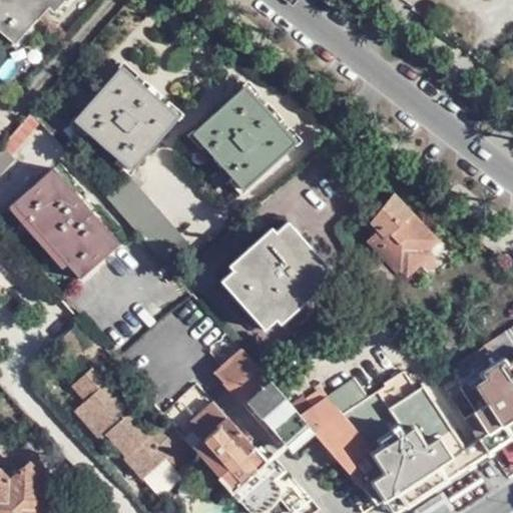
[(0,0),(0,18),(9,26),(15,20),(22,26),(34,13),(37,17),(39,18),(52,4),(55,0),(0,0)]
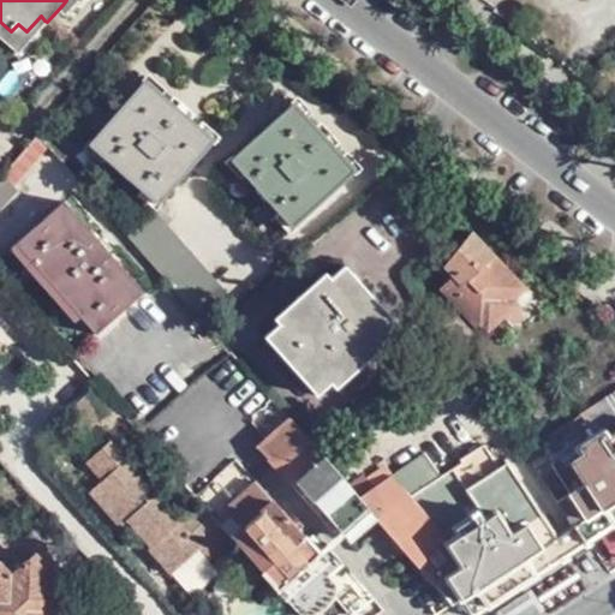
[(71,11),(78,0),(66,0),(63,5),(71,11)]
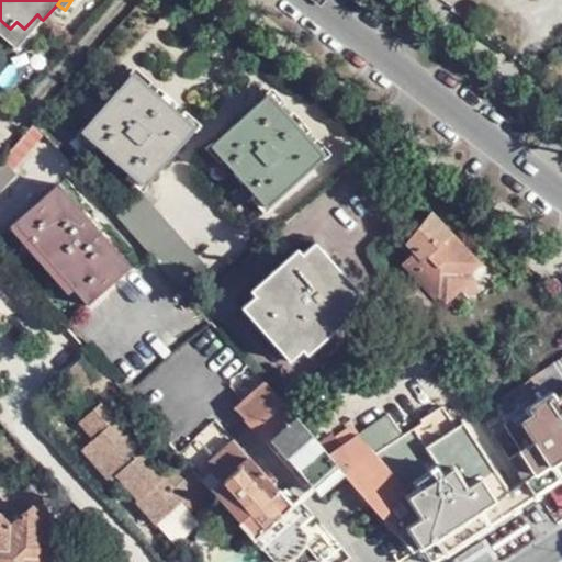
[(0,34),(17,47),(41,19),(37,14),(24,29),(17,22),(10,29),(0,20),(0,34)]
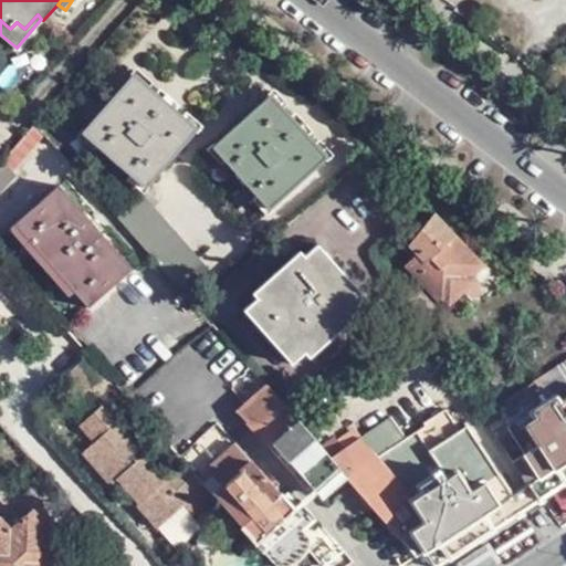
[(134,74),(83,134),(147,189),(198,129),(134,74)]
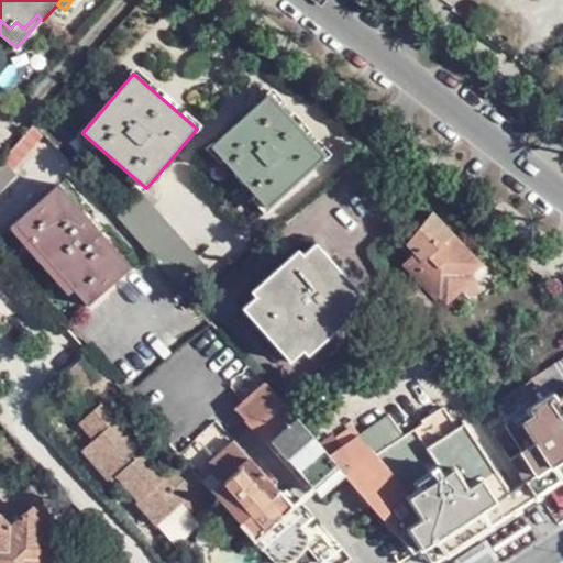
[(272,96),(216,146),(271,210),(328,159),(272,96)]
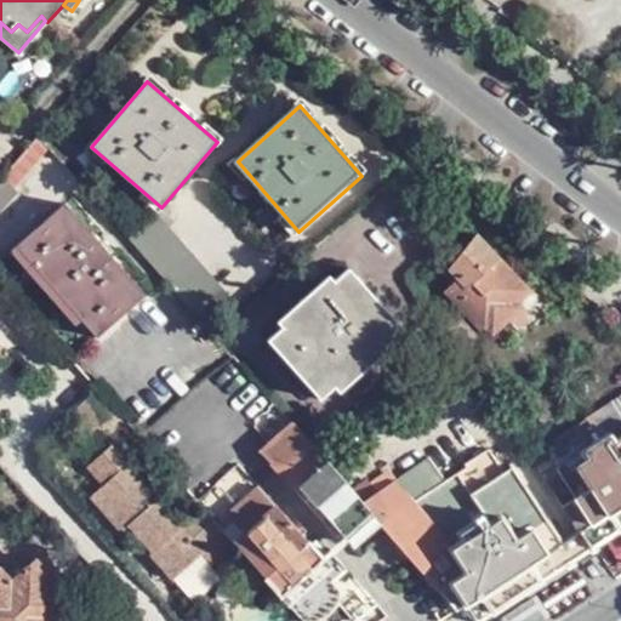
[(43,137),(7,180),(17,186),(51,146),(43,137)]
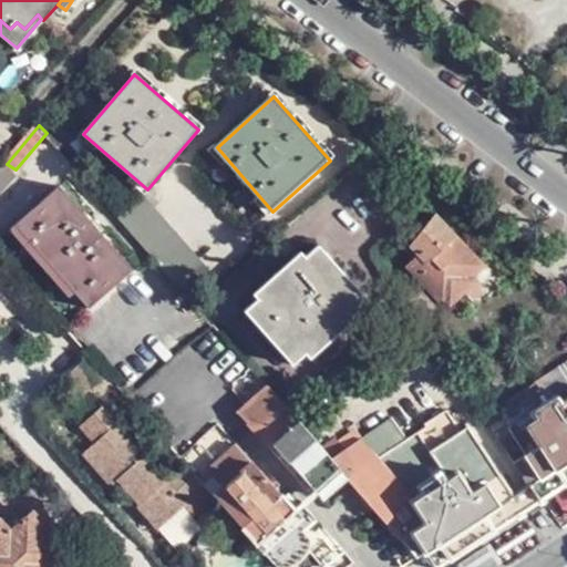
[(62,187),(19,226),(75,290),(92,309),(134,271),(62,187)]
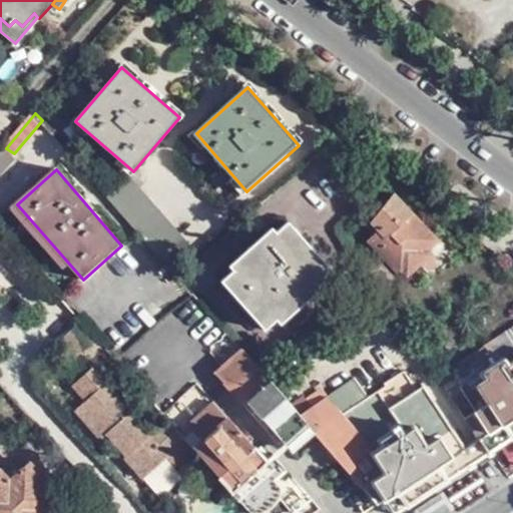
[(68,263),(17,204),(13,207),(63,267),(68,263)]
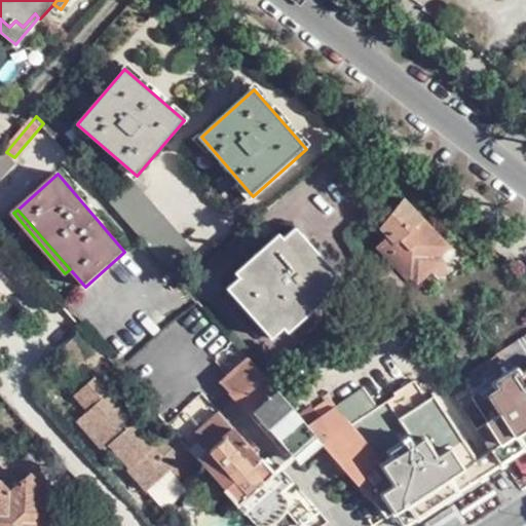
[(397,246),(384,256),(383,256),(409,284),(412,282),(416,286),(434,271),(428,266),(448,248),(416,211),(388,236),(397,246)]
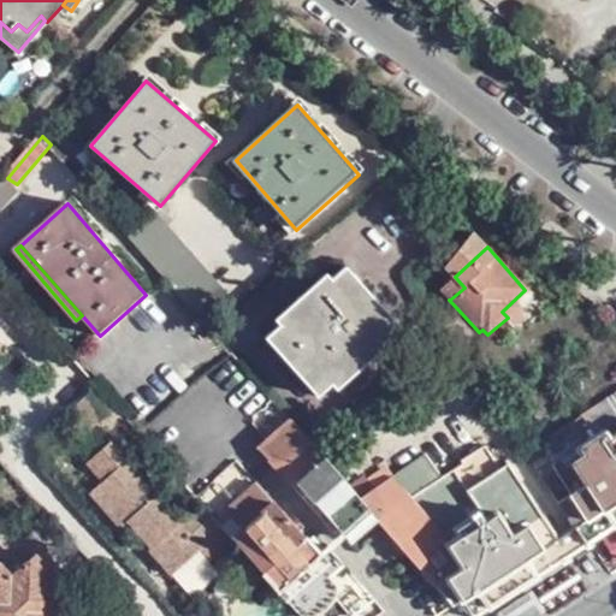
[(345,267),(267,338),(319,395),(337,379),(333,377),(378,337),(381,341),(398,324),(345,267)]
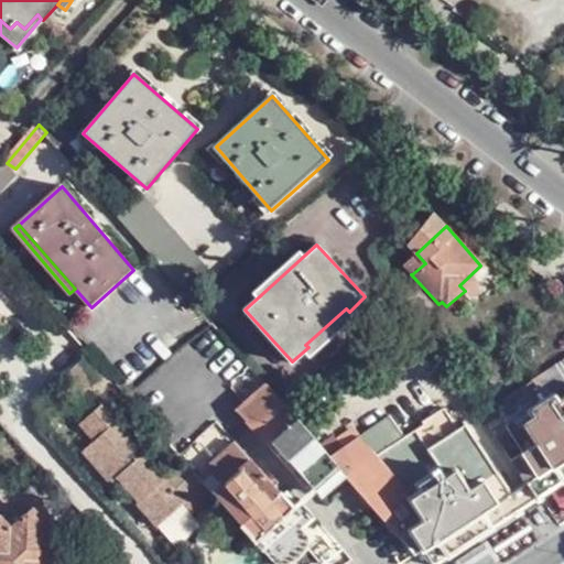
[(403,266),(412,274),(425,263),(416,253),(403,266)]
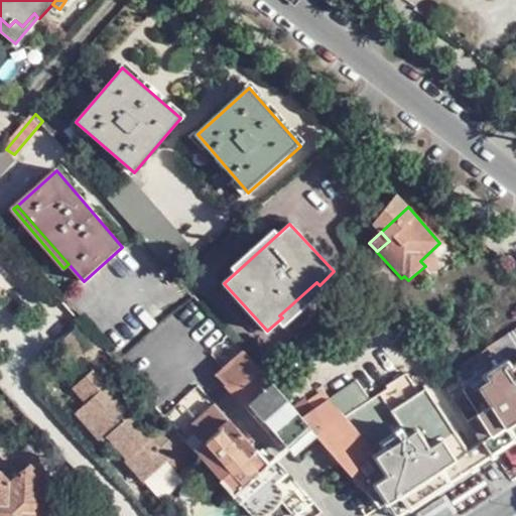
[(367,268),(381,291),(384,294),(398,282),(378,259),(367,268)]
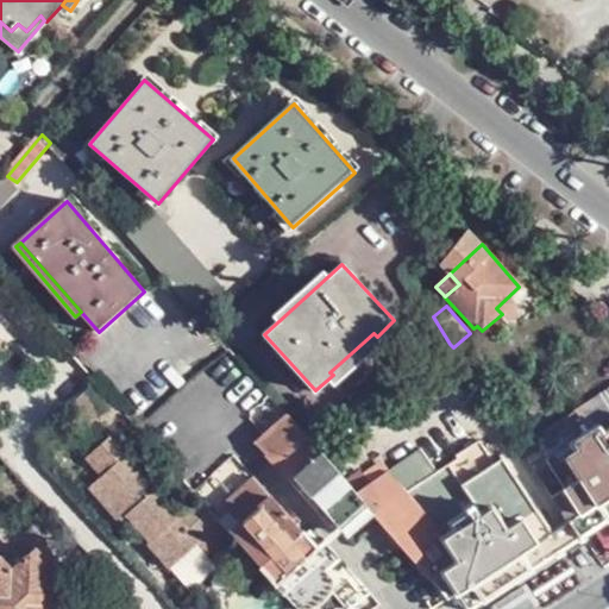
[(346,483),(307,439),(287,416),(284,418),(256,444),(341,540),(372,514),(346,483)]
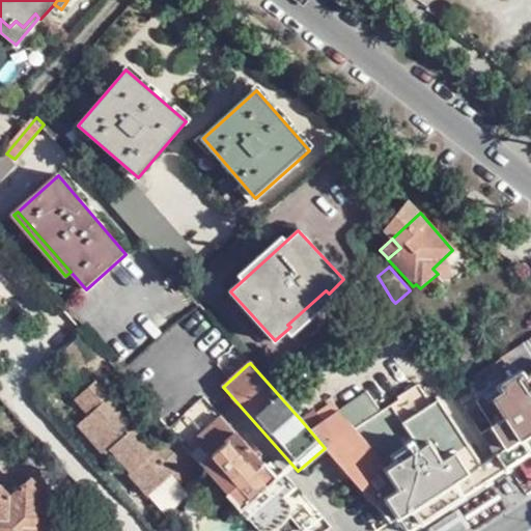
[(530,452),(530,367),(522,373),(522,374),(478,402),(500,438),(507,450),(498,457),(506,469),(530,452)]
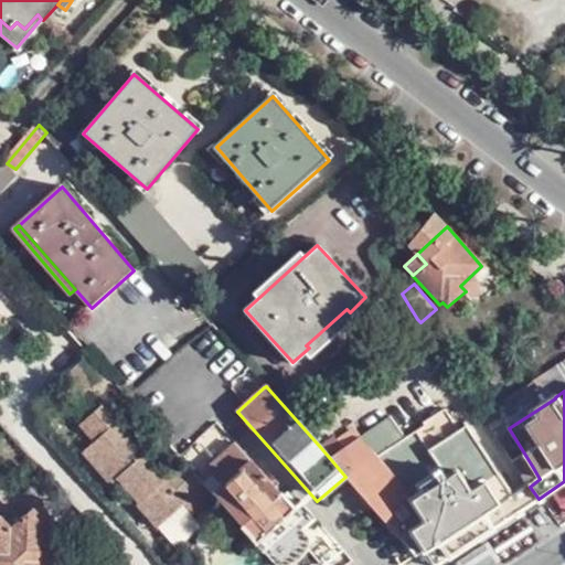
[(196,475),(179,456),(164,468),(102,400),(76,422),(91,438),(78,449),(108,482),(115,475),(125,484),(129,481),(140,496),(135,499),(134,501),(153,524),(188,496),(182,488),(196,475)]
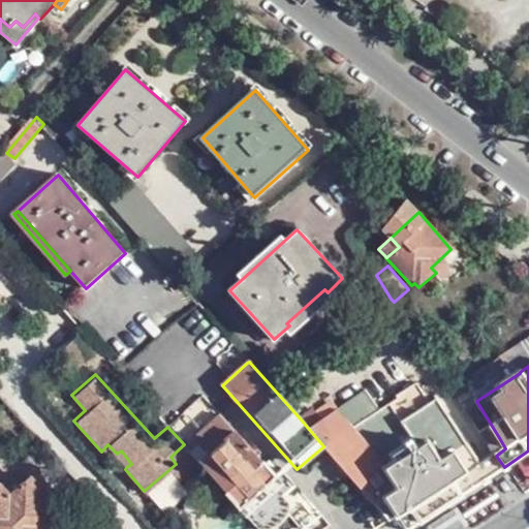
[(313,413),(301,419),(323,446),(365,493),(396,528),(403,528),(395,517),(478,463),(436,398),(429,402),(426,396),(417,400),(409,387),(395,397),(396,399),(377,411),(365,392),(318,422),(313,413)]
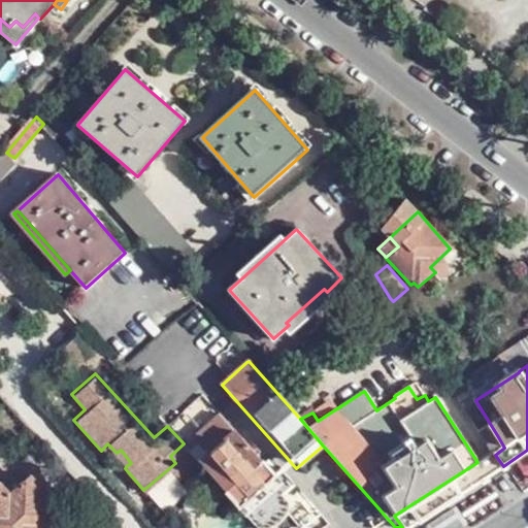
[(208,454),(199,461),(200,462),(239,507),(275,475),(274,474),(235,430),(222,415),(194,438),(208,454)]
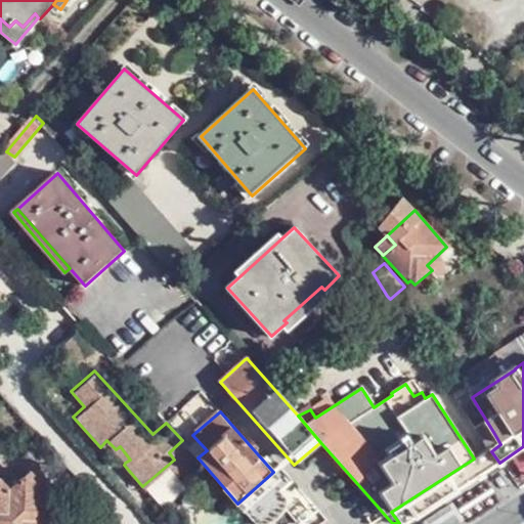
[(493,432),(482,438),(491,451),(500,444),(493,432)]
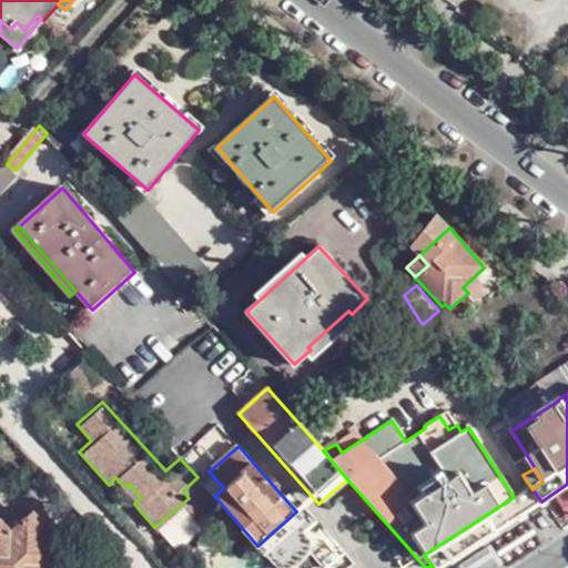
[(214,496),(198,477),(183,490),(189,498),(199,510),(214,496)]
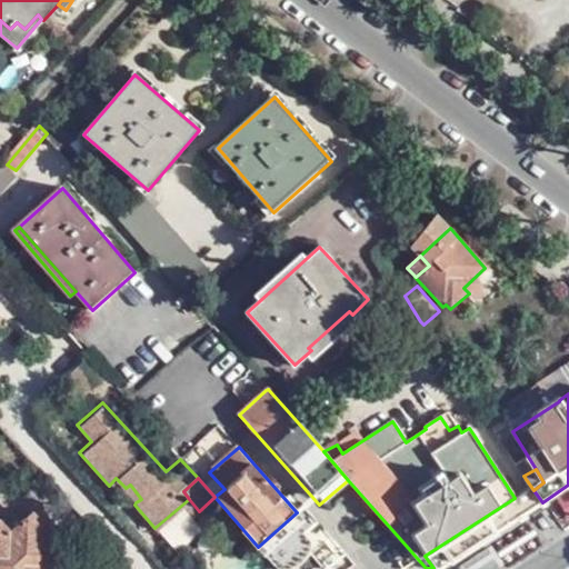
[(130,485),(126,488),(123,490),(136,502),(141,499),(130,485)]
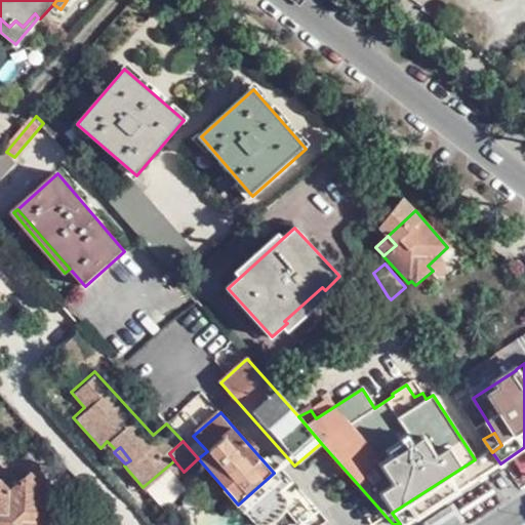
[(400,524),(404,524),(484,473),(475,459),(392,513),(400,524)]
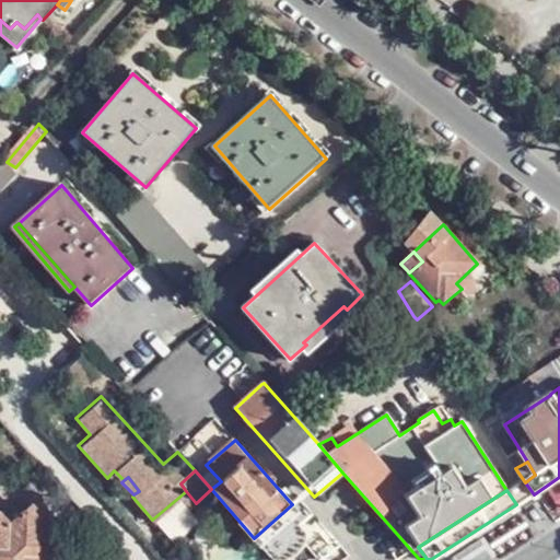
[(254,538),(268,553),(275,558),(278,559),(283,559),(292,557),(300,551),(304,543),(303,533),(299,525),(311,513),(298,498),(291,503),(292,504),(254,538)]
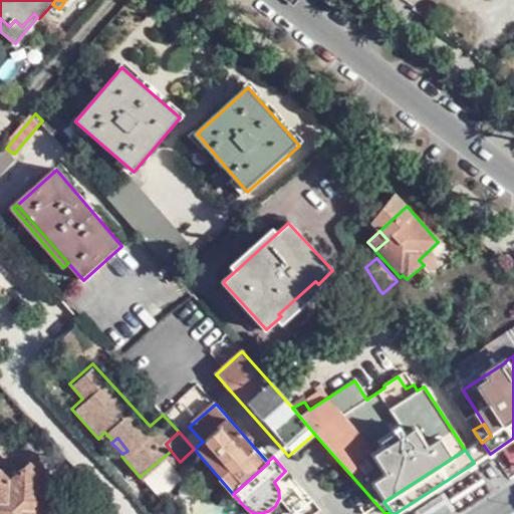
[(0,513),(42,513),(45,512),(55,503),(40,484),(44,480),(31,465),(10,482),(0,470),(0,513)]
